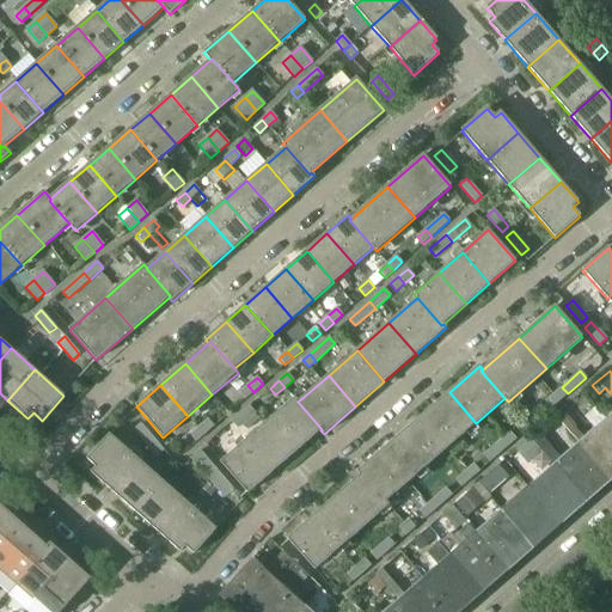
[(245,399),(254,392),(248,385),(239,392),(245,399)]
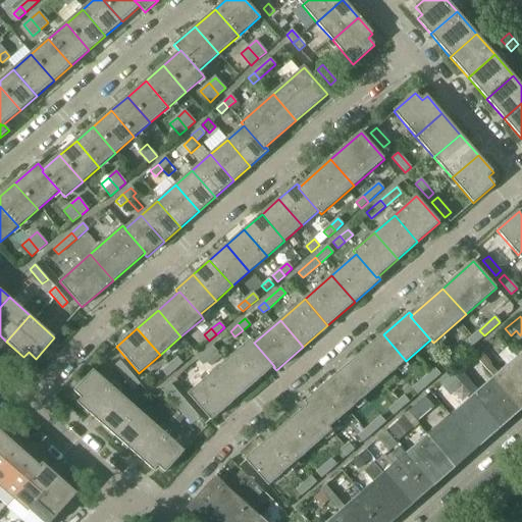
[(470,348),(484,335),(479,330),(465,343),(470,348)]
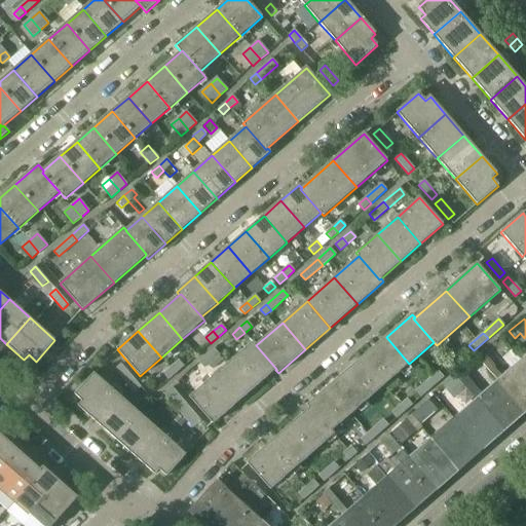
[(409,364),(386,337),(360,361),(382,387),(409,364)]
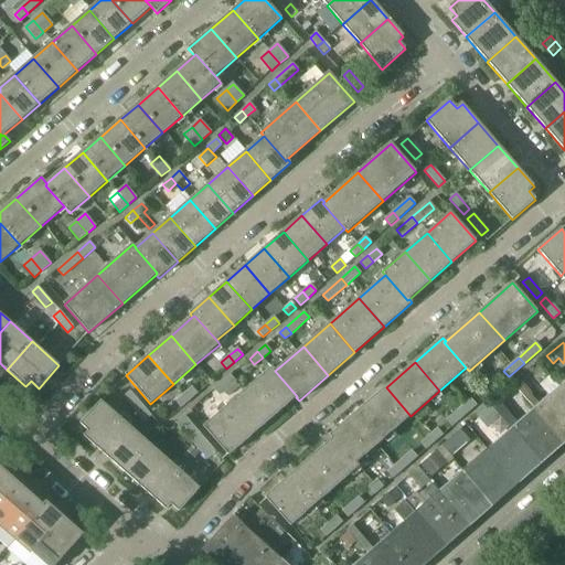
[(262,426),(296,397),(297,396),(275,371),(273,368),(237,397),(262,426)]
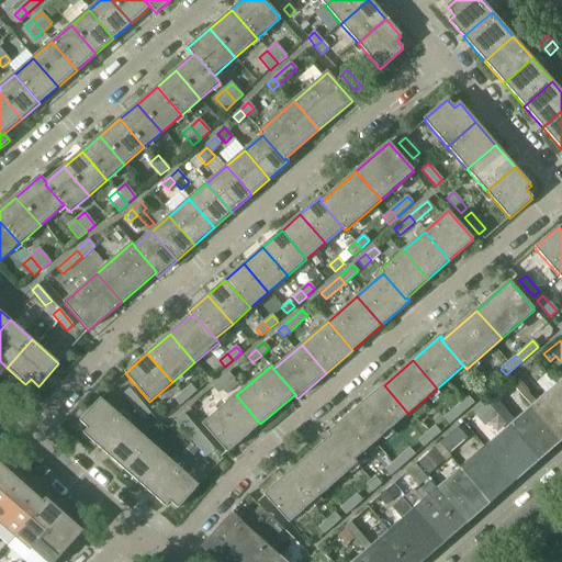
[(226,386),(234,380),(228,373),(222,380),(226,386)]
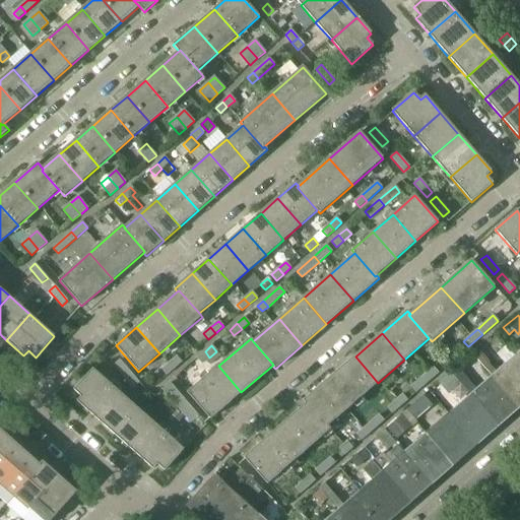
[(519,362),(515,356),(499,371),(491,362),(494,359),(484,347),(481,347),(471,356),(491,378),(493,376),(519,406),(519,362)]
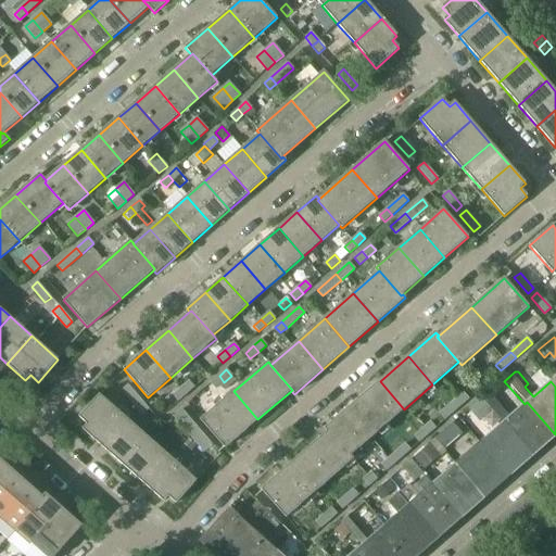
[(216,389),(224,382),(219,376),(211,383),(216,389)]
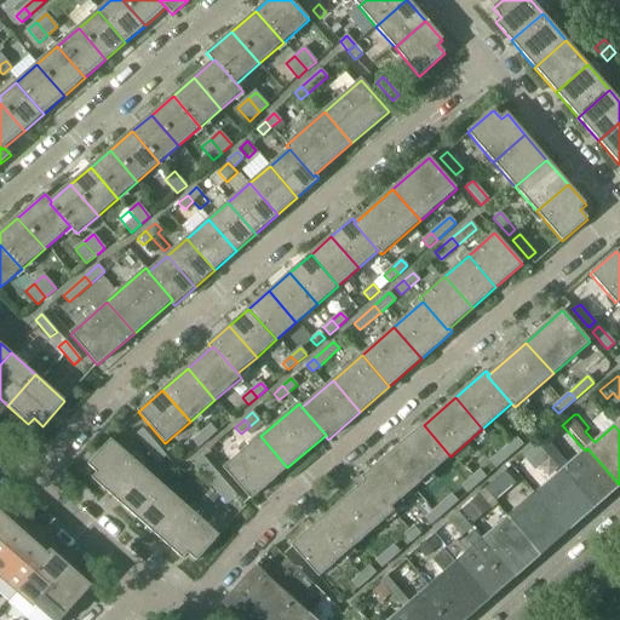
[(207,441),(217,432),(211,425),(201,434),(207,441)]
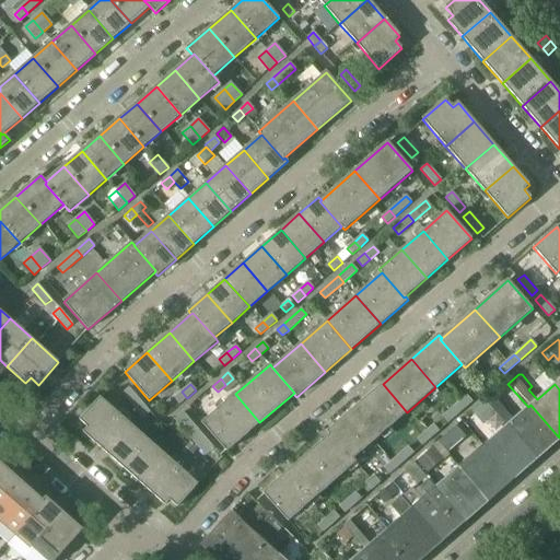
[(407,412),(383,384),(356,408),(380,435),(407,412)]
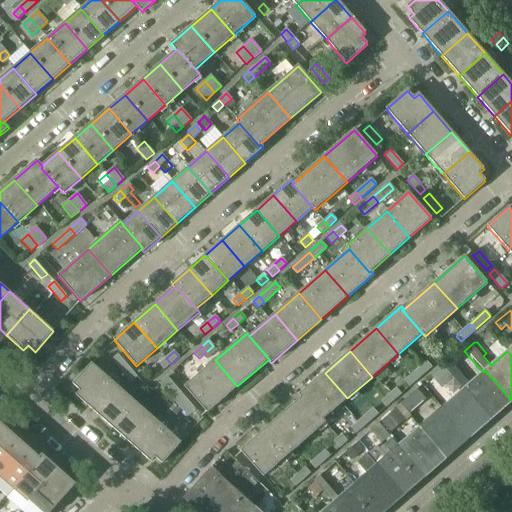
[(130,370),(118,355),(112,360),(125,374),(130,370)]
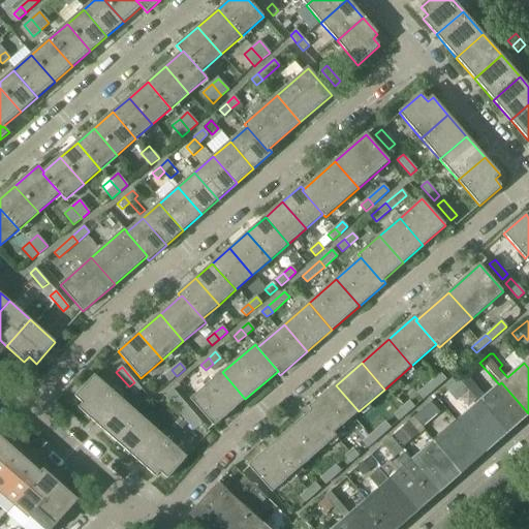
[(169,382),(177,376),(172,370),(164,376),(169,382)]
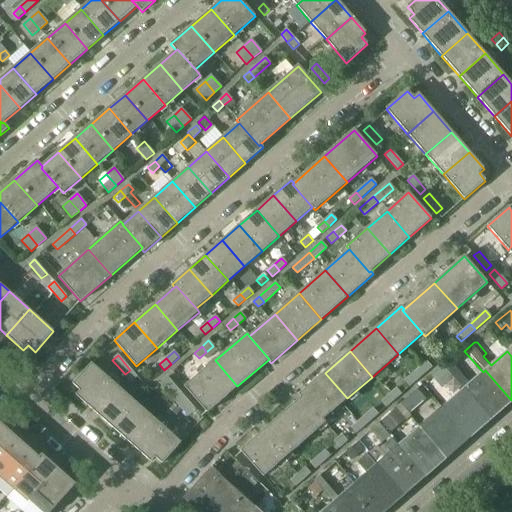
[(207,413),(237,386),(215,360),(185,387),(207,413)]
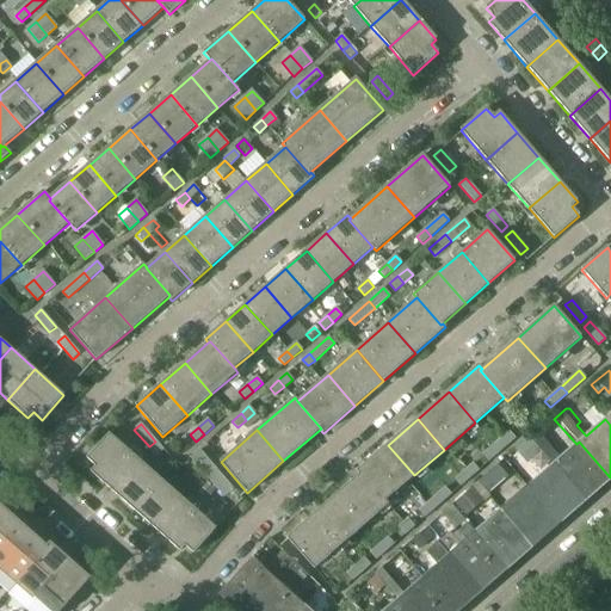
[(500,451),(514,439),(508,432),(494,445),(500,451)]
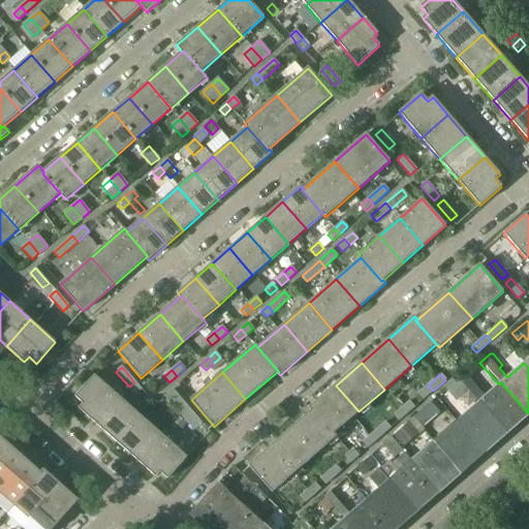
[(528,413),(501,382),(499,384),(486,397),(465,374),(459,379),(479,402),(506,434),(528,414),(528,413)]
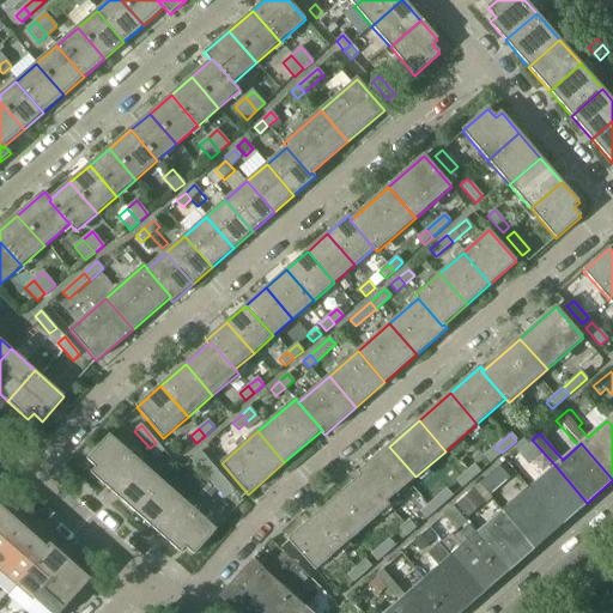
[(111,492),(138,461),(110,436),(87,461),(96,468),(91,474),(111,492)]
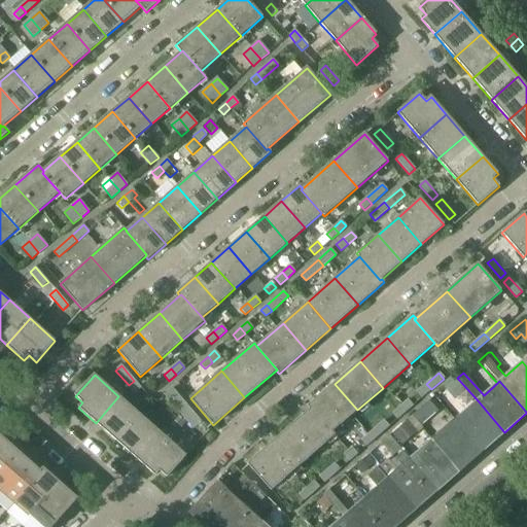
[(141,388),(134,381),(129,385),(135,393),(141,388)]
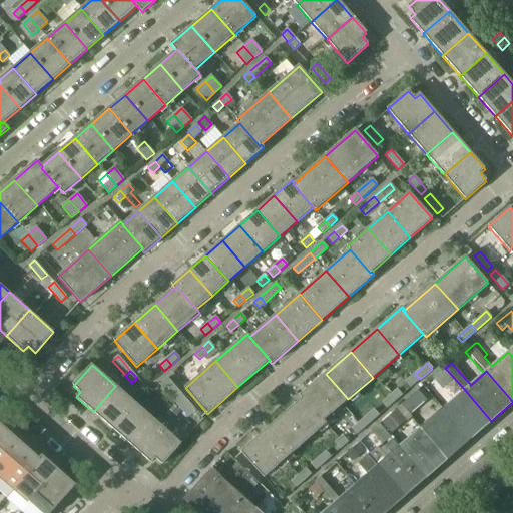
[(348,399),(326,374),(300,396),(302,399),(304,398),(324,421),(348,399)]
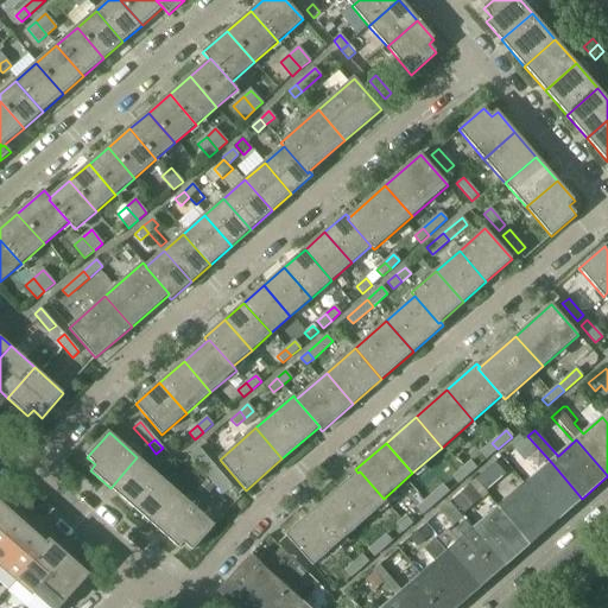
[(486,460),(498,449),(492,443),(481,453),(486,460)]
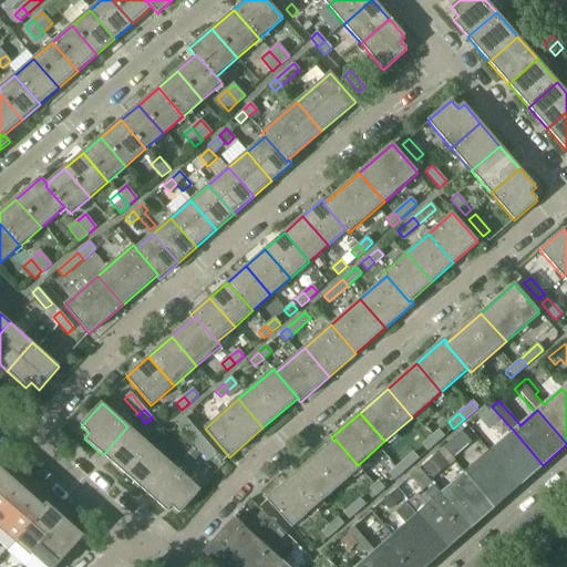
[(203,437),(185,418),(177,425),(194,445),(203,437)]
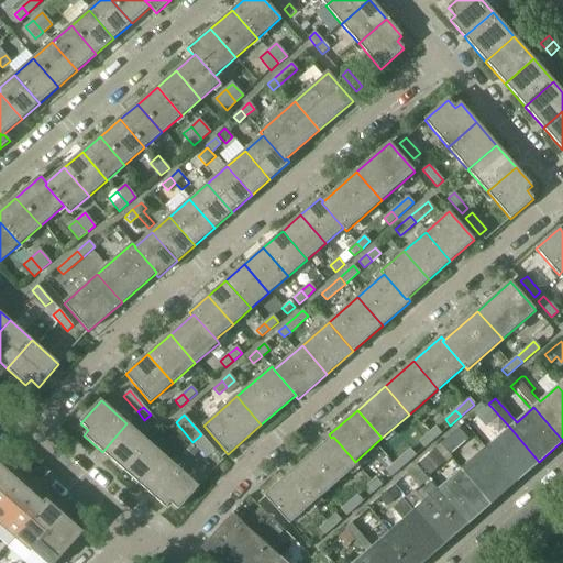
[(125,472),(150,444),(127,423),(102,452),(125,472)]
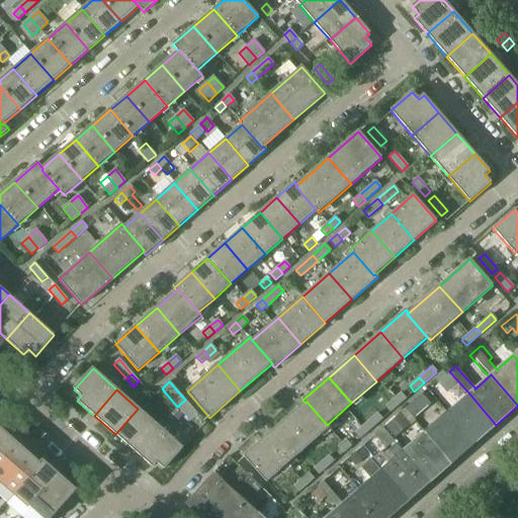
[(398,406),(406,399),(401,394),(393,400),(398,406)]
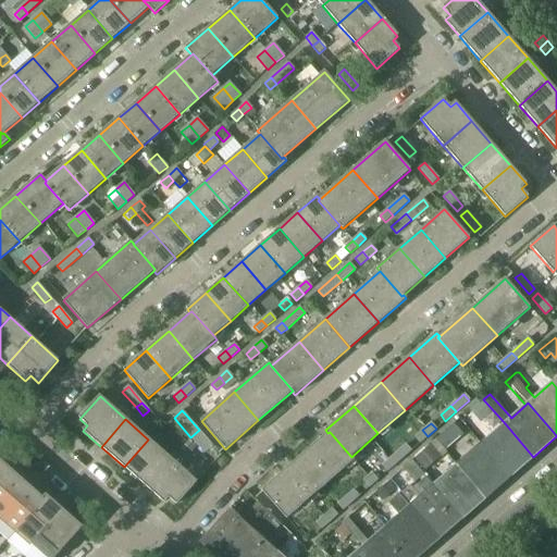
[(445,450),(463,435),(453,423),(434,438),(445,450)]
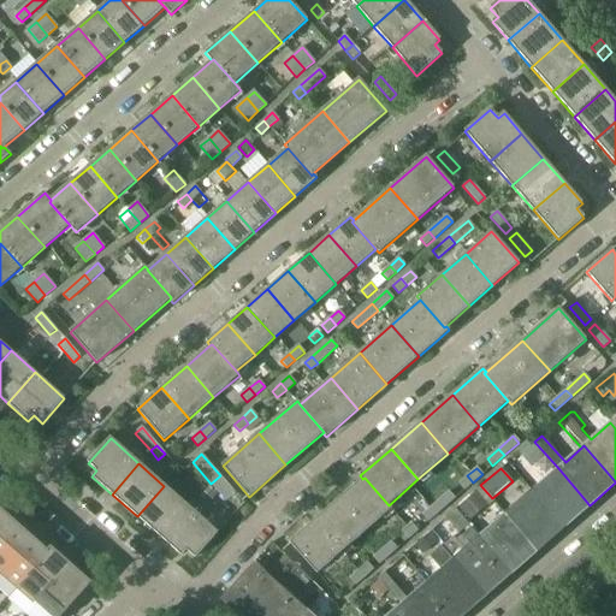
[(590,505),(558,468),(532,491),(564,528),(590,505)]
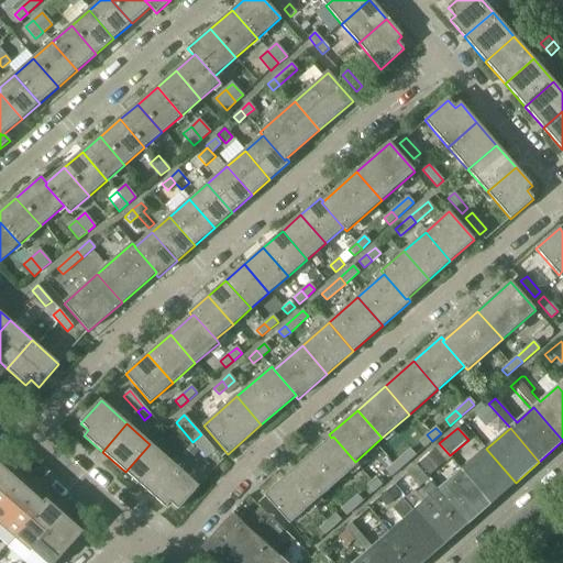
[(214,451),(201,434),(192,442),(207,459),(214,451)]
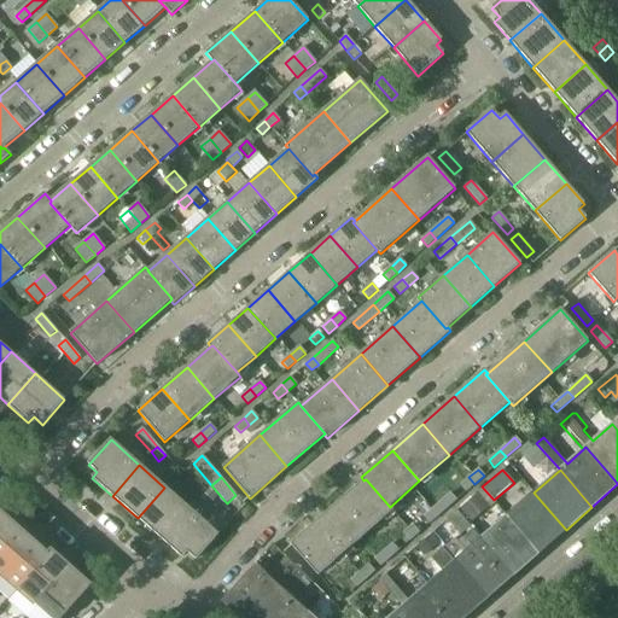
[(466,491),(474,484),(468,477),(460,484),(466,491)]
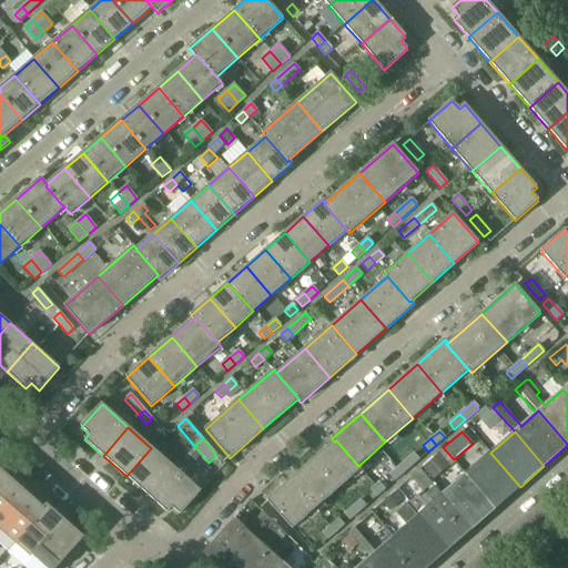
[(361,469),(358,466),(336,440),(334,442),(312,462),(336,490),(361,469)]
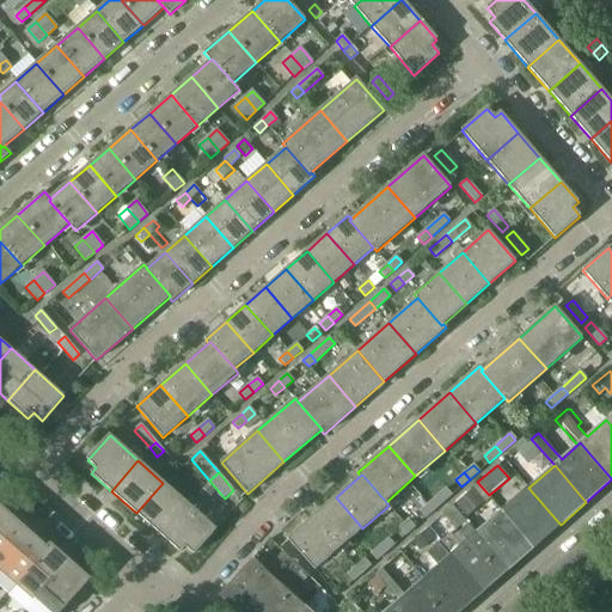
[(160,536),(188,505),(163,483),(136,513),(160,536)]
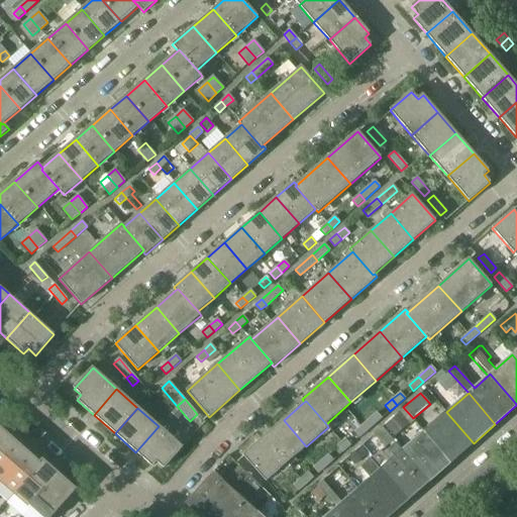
[(174,424),(183,414),(176,408),(167,418),(174,424)]
